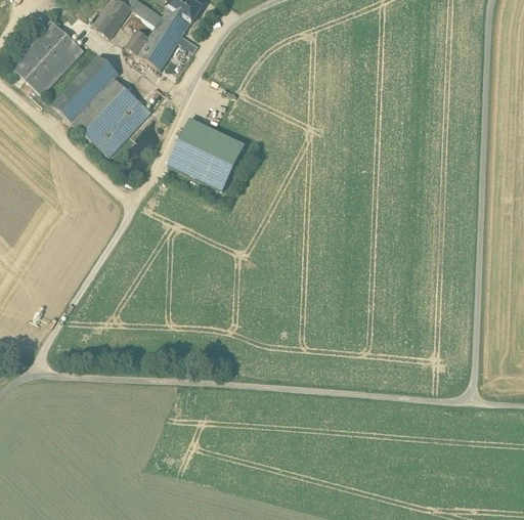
[(106,0),(90,25),(95,28),(115,0),(106,0)]
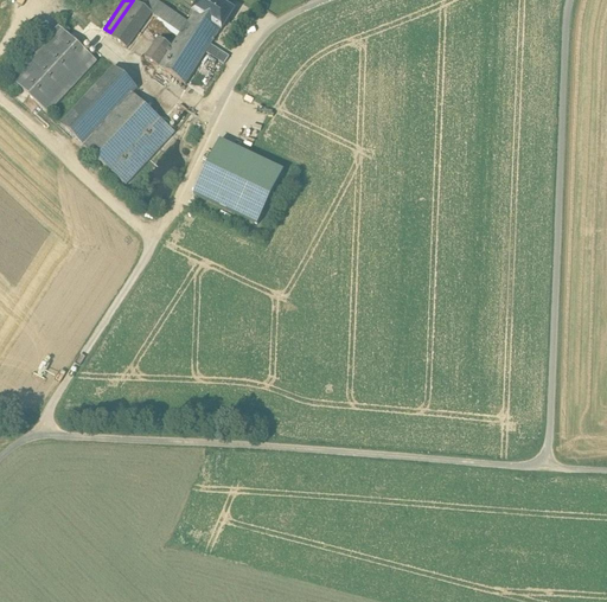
[(133,0),(110,32),(127,44),(152,8),(141,0),(133,0)]
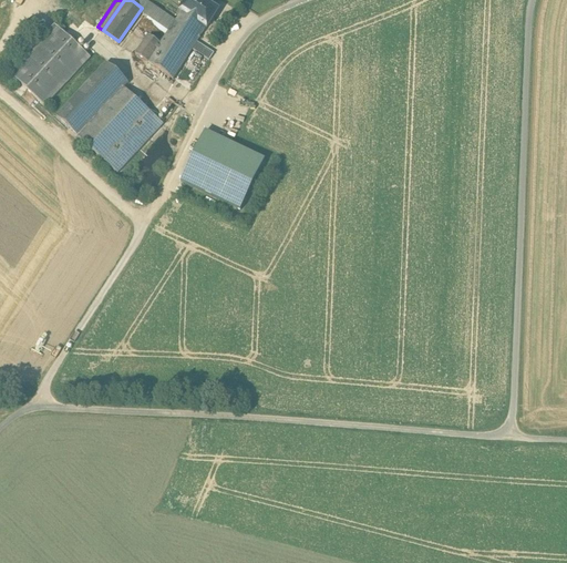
[(175,18),(151,0),(132,0),(142,8),(168,27),(175,18)]
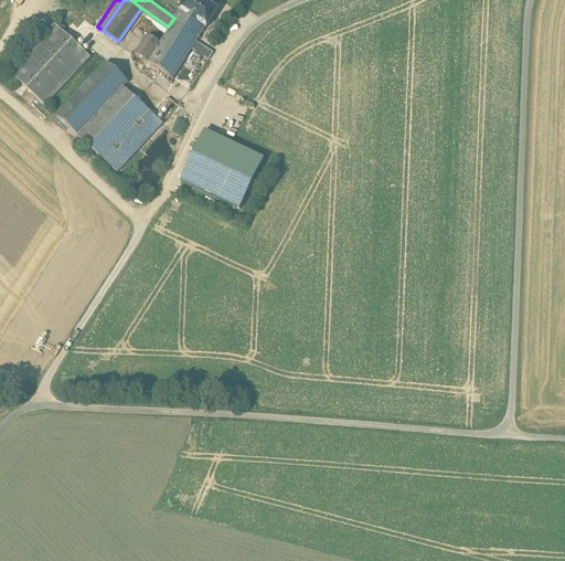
[(216,7),(205,0),(182,0),(178,8),(180,9),(203,24),(205,25),(216,7)]
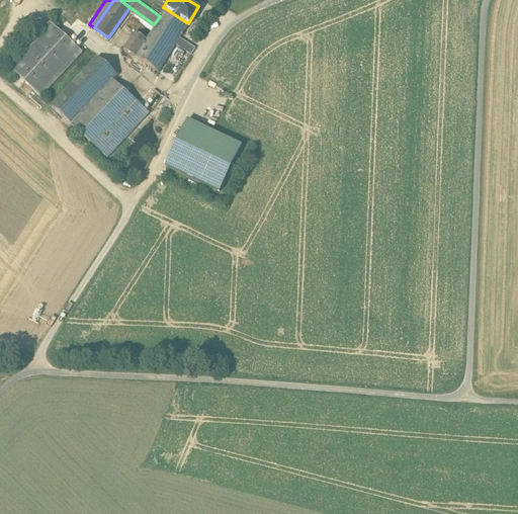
[(147,35),(136,54),(158,68),(175,41),(179,34),(186,22),(165,8),(160,16),(154,24),(147,35)]
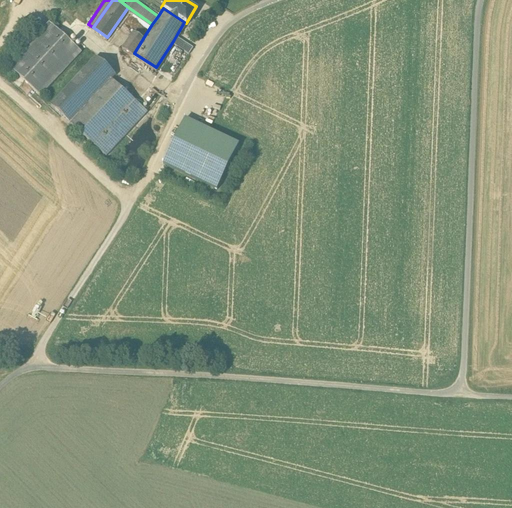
[(81,49),(49,19),(9,63),(41,92),(81,49)]
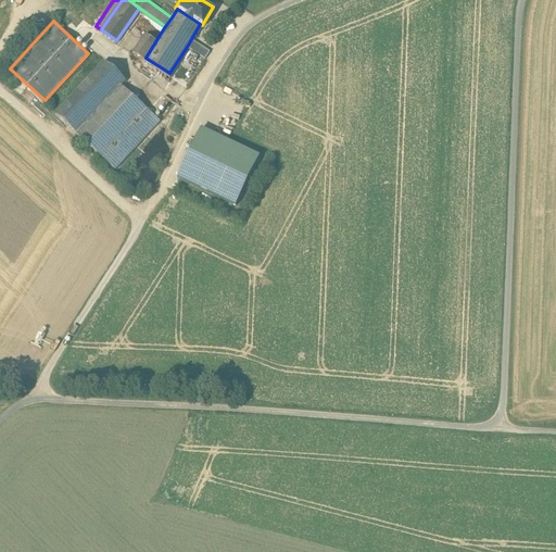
[(158,38),(146,30),(133,49),(146,58),(158,38)]
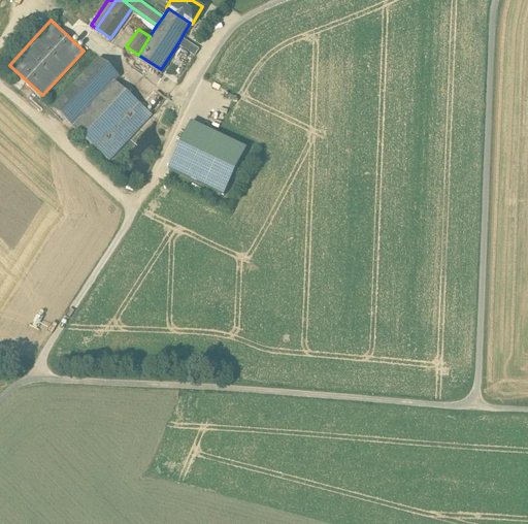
[(199,45),(183,35),(178,42),(195,52),(199,45)]
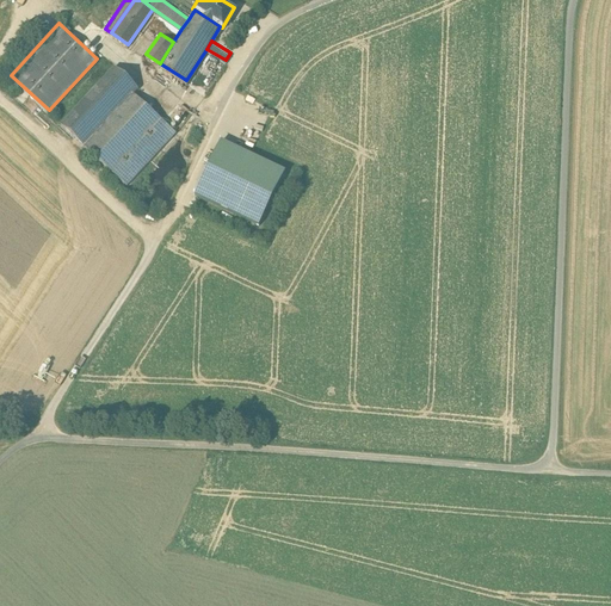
[(115,63),(61,122),(84,142),(133,90),(137,85),(115,63)]
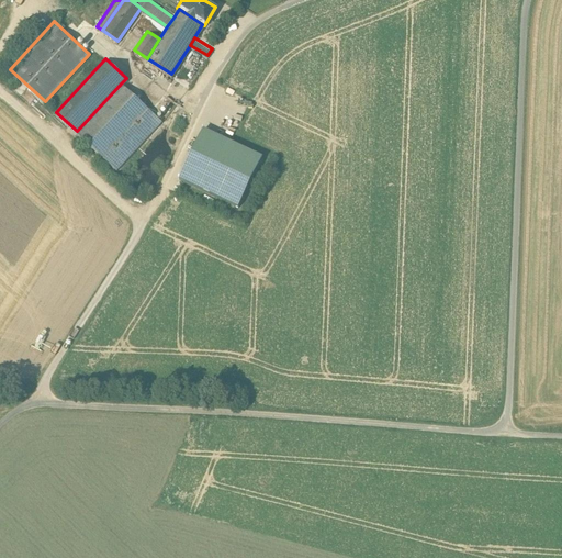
[(122,82),(77,131),(116,168),(161,120),(122,82)]
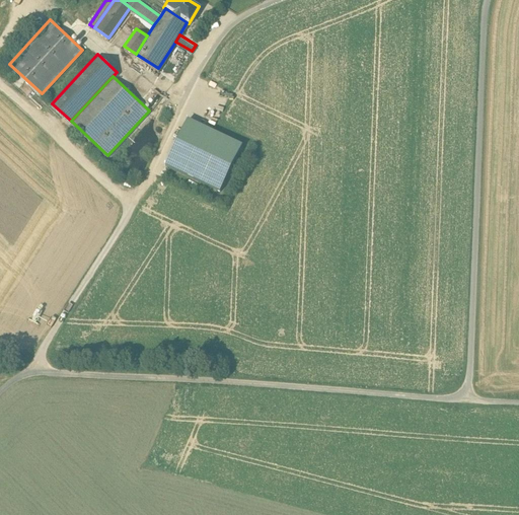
[(242,144),(188,118),(165,163),(220,190),(242,144)]
